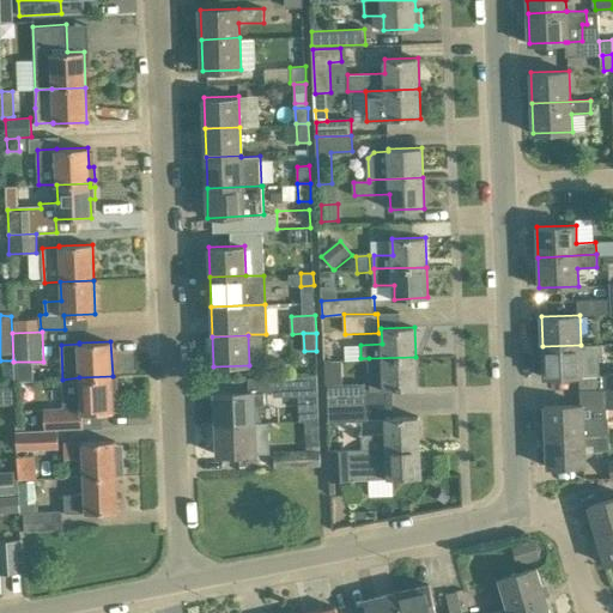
[(581,345),(542,346),(544,377),(580,376),(580,375),(582,375),(599,375),(598,357),(602,357),(601,344),(581,345)]
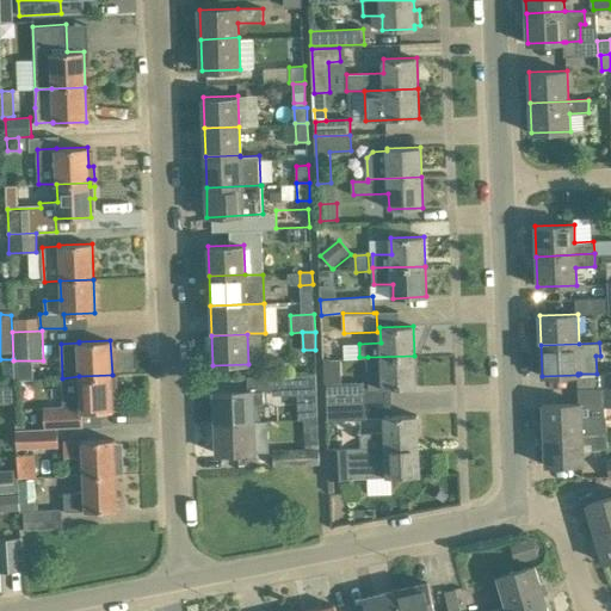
[(414,356),(368,357),(369,392),(383,390),(383,388),(415,387),(414,356)]
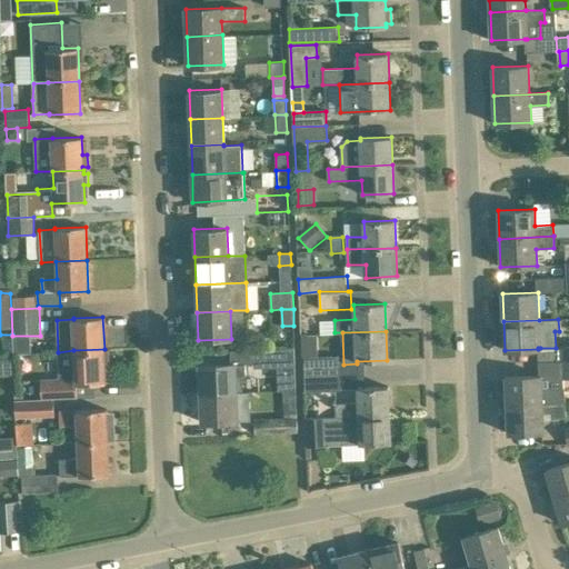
[(79,382),(79,383),(106,382),(105,349),(73,350),(58,352),(59,377),(59,382),(79,382)]
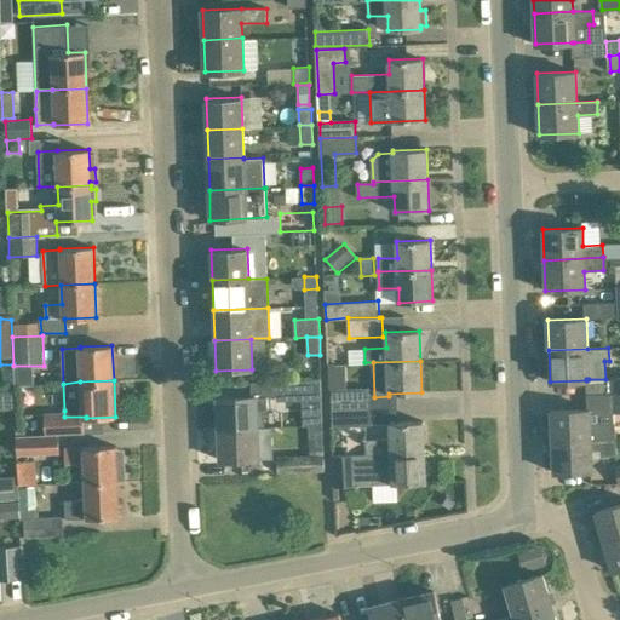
[(321,382),(277,383),(277,402),(302,401),(303,409),(321,408),(321,382)]
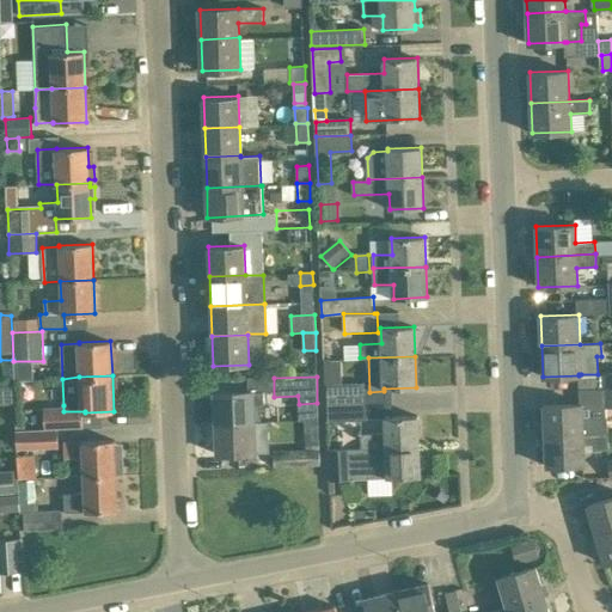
[(0,402),(14,402),(13,384),(0,385),(0,402)]
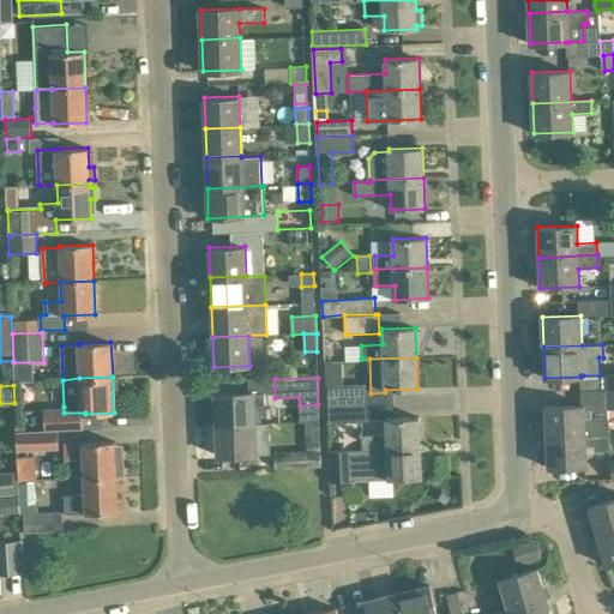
[(327,387),(329,405),(367,403),(366,386),(327,387)]
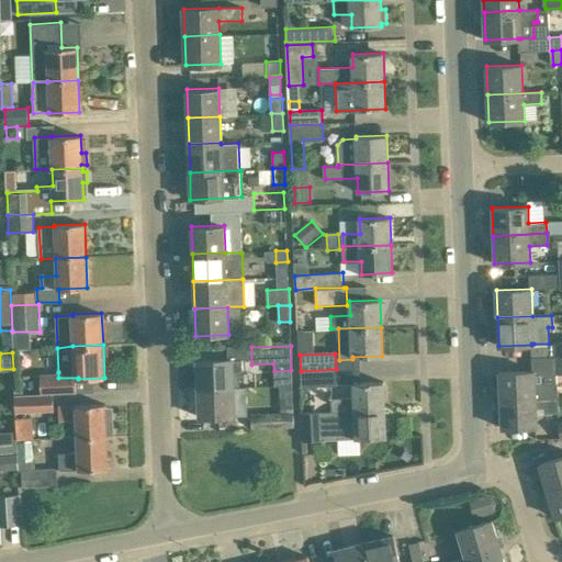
[(197,360),(198,389),(233,388),(233,371),(243,371),(243,360),(232,360),(232,359),(197,360)]
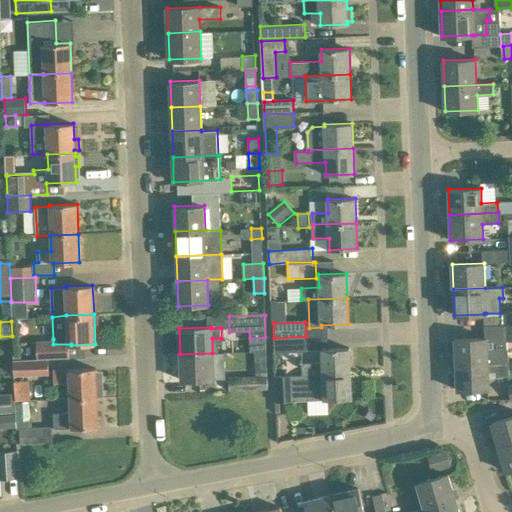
[(306,336),(274,338),(275,354),(307,353),(306,336)]
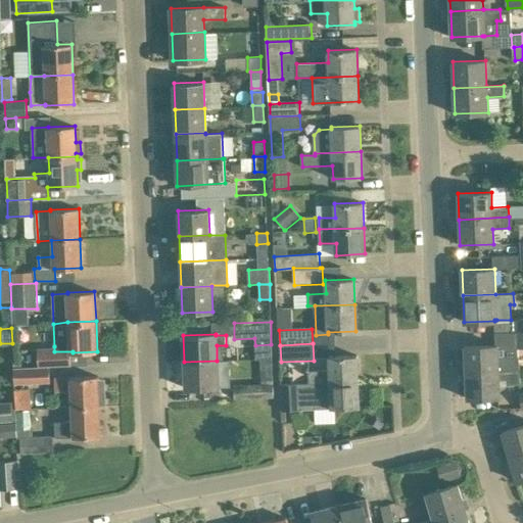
[(497,344),(465,346),(466,372),(519,370),(519,357),(498,358),(497,344)]
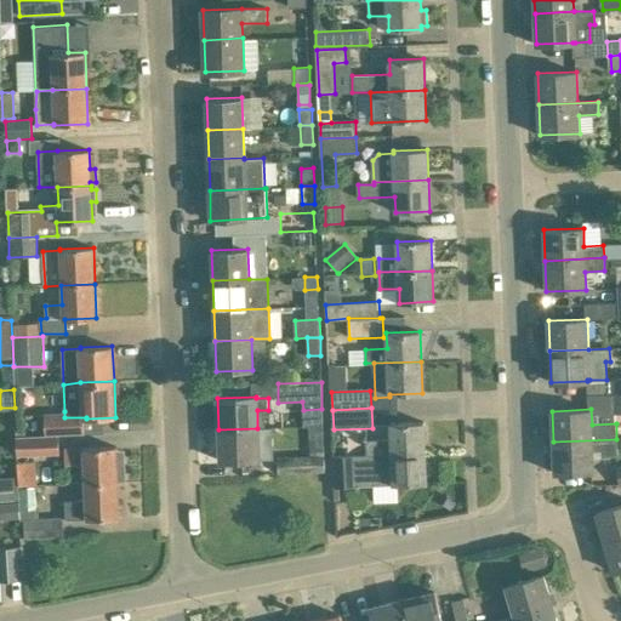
[(64,417),(64,411),(44,412),(45,436),(86,433),(86,419),(86,417),(64,417)]
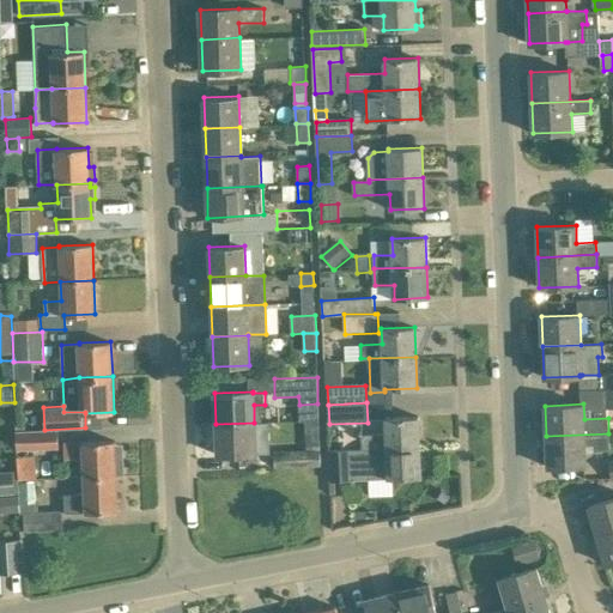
[(363,435),(363,449),(420,447),(419,417),(386,418),(386,434),(363,435)]
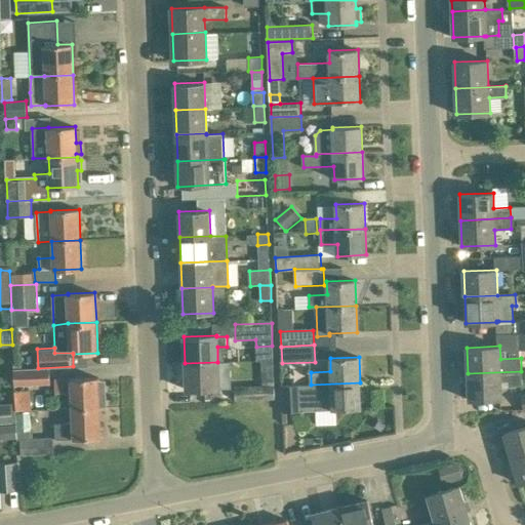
[(217,362),(185,363),(186,390),(218,388),(218,387),(227,387),(226,375),(218,375),(217,362)]
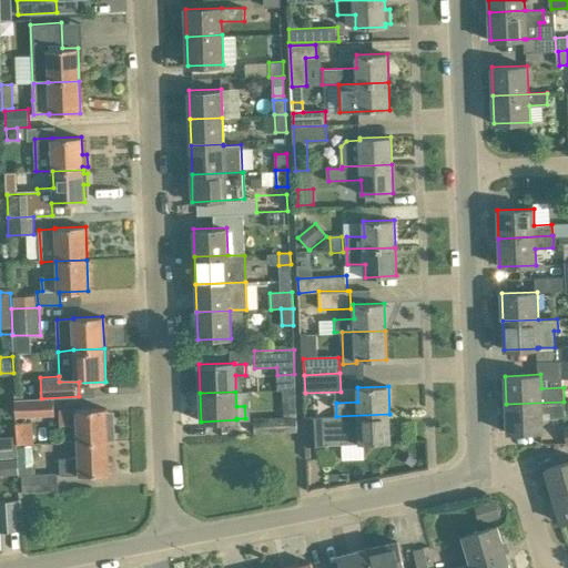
[(23,416),(51,415),(50,397),(16,399),(17,419),(24,418),(23,416)]
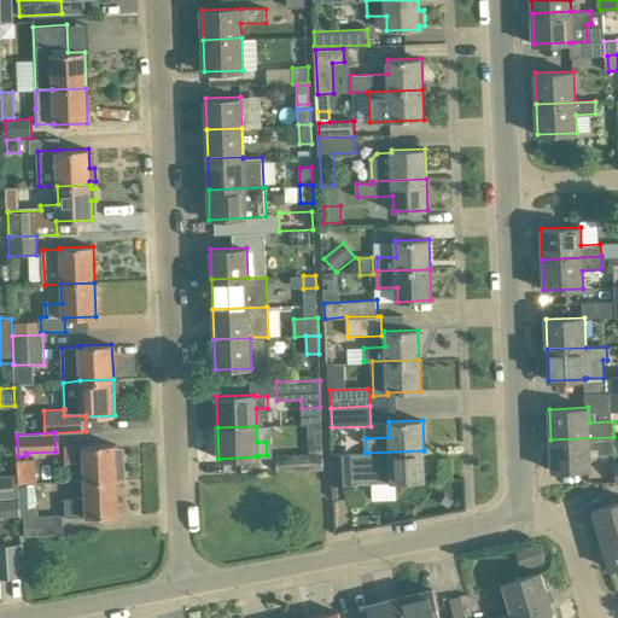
[(613,437),(551,439),(552,470),(590,468),(590,455),(614,454),(613,437)]
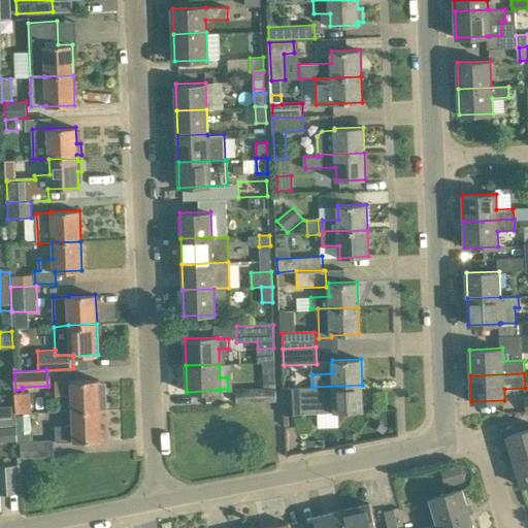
[(71,394),(72,410),(100,408),(106,408),(106,394),(100,394),(99,380),(72,381),(72,382),(56,383),(56,394),(71,394)]
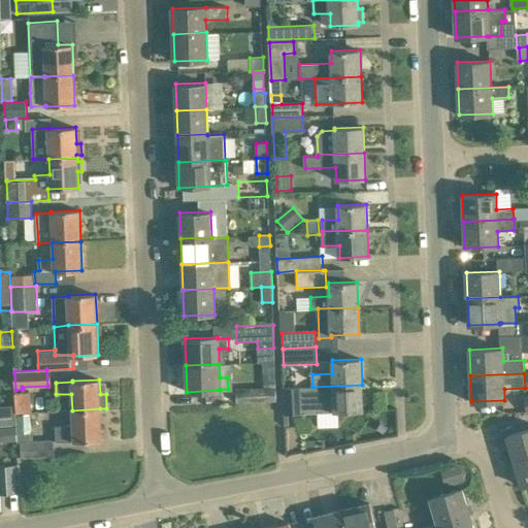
[(362,385),(312,387),(281,388),(283,415),(304,414),(303,400),(318,399),(318,413),(363,410),(362,385)]
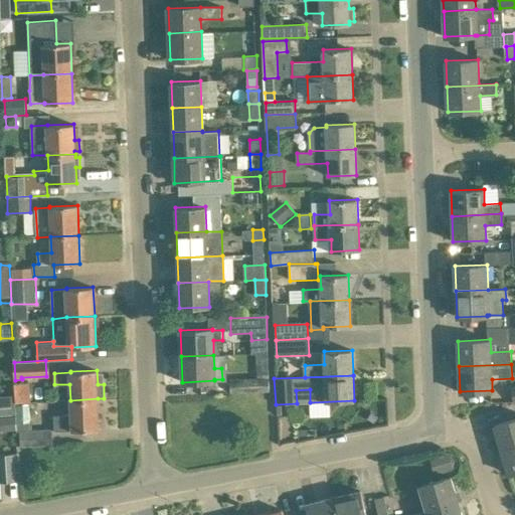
[(270,391),(269,378),(229,380),(230,392),(256,391),(270,391)]
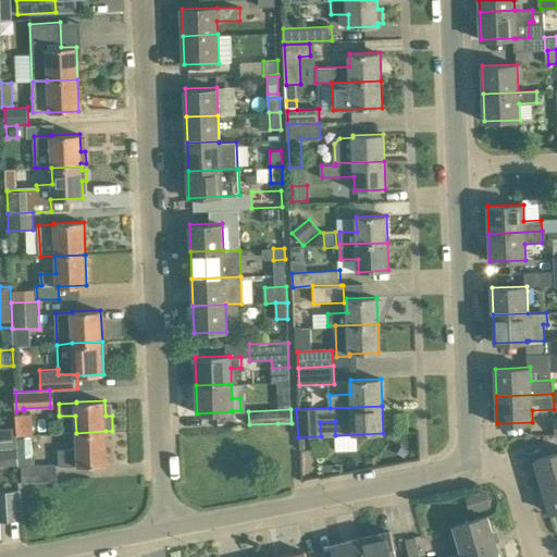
[(0,431),(0,452),(14,450),(13,431),(0,431)]
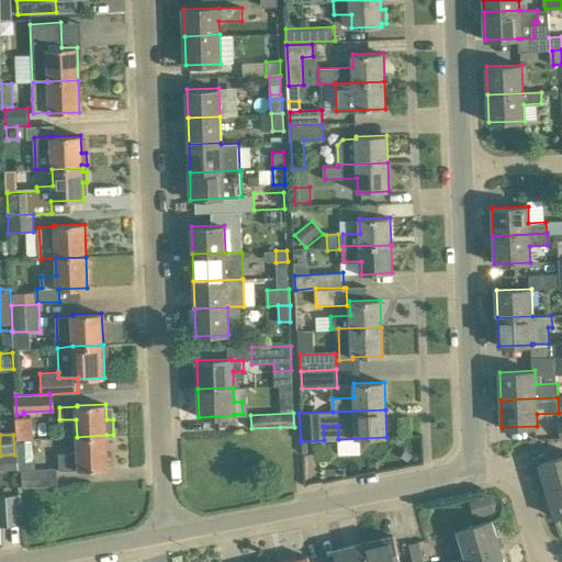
[(107,435),(77,437),(78,456),(62,457),(63,469),(79,469),(79,470),(109,469),(107,435)]
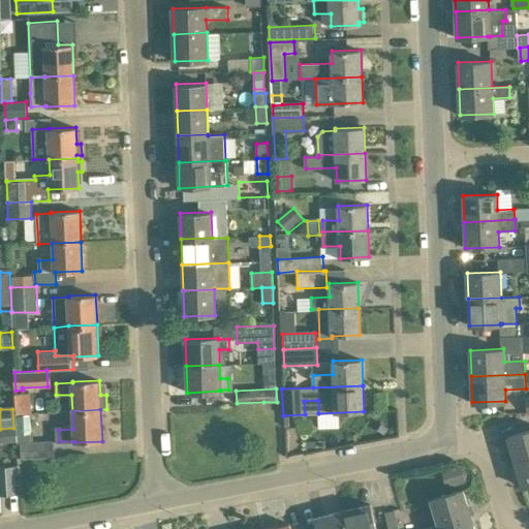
[(18,416),(19,434),(31,433),(29,415),(18,416)]
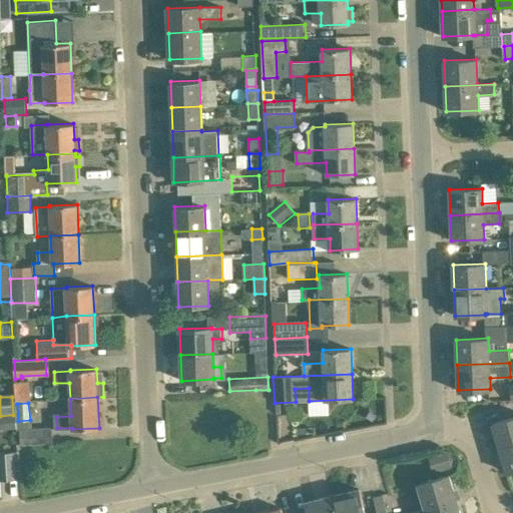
[(0,418),(0,430),(16,430),(15,417),(0,418)]
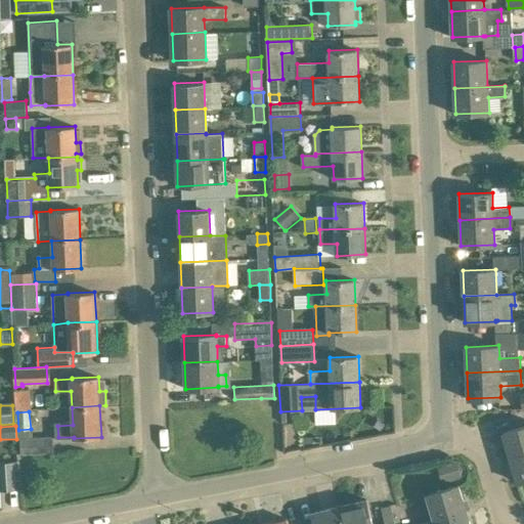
[(523,426),(503,432),(511,457),(523,452),(523,426)]
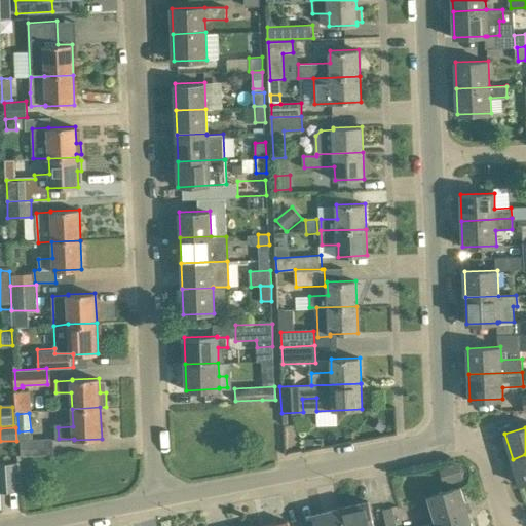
[(21,440),(22,454),(52,453),(52,439),(21,440)]
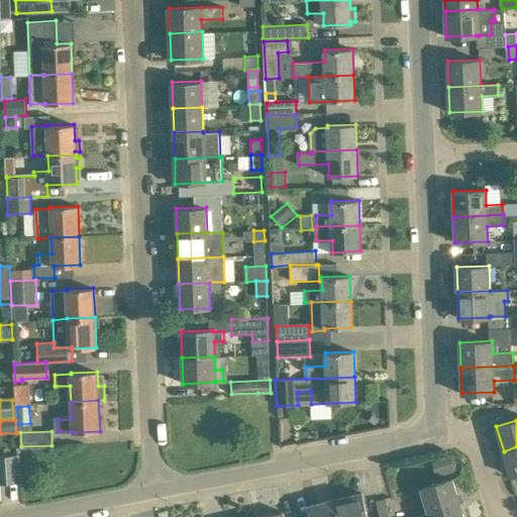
[(516,446),(504,451),(511,476),(516,474),(516,446)]
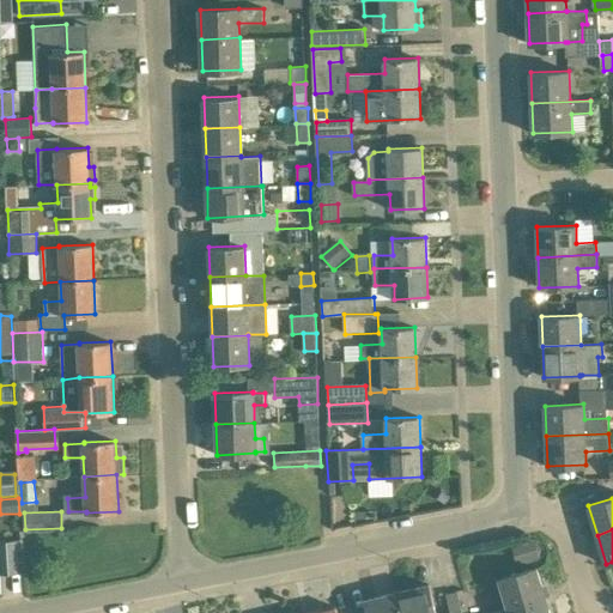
[(0,540),(0,574),(19,572),(17,540),(0,540)]
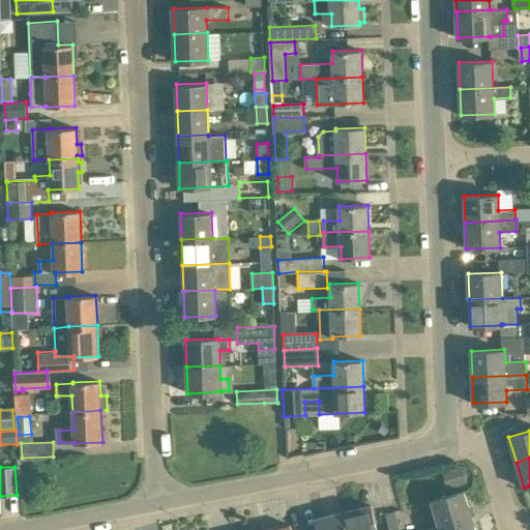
[(463,467),(442,472),(446,488),(467,481),(463,467)]
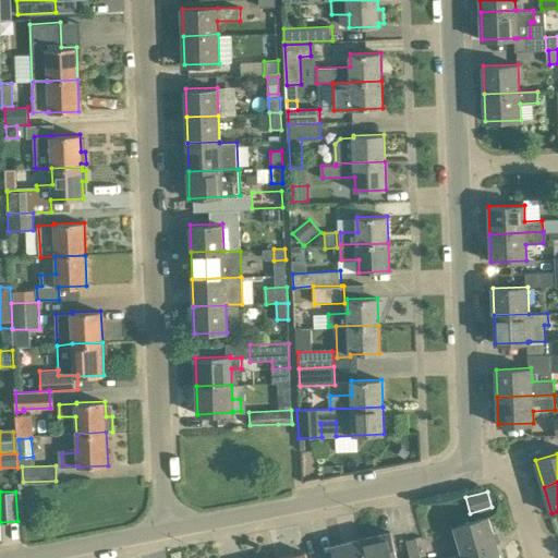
[(455,526),(462,553),(496,543),(488,517),(455,526)]
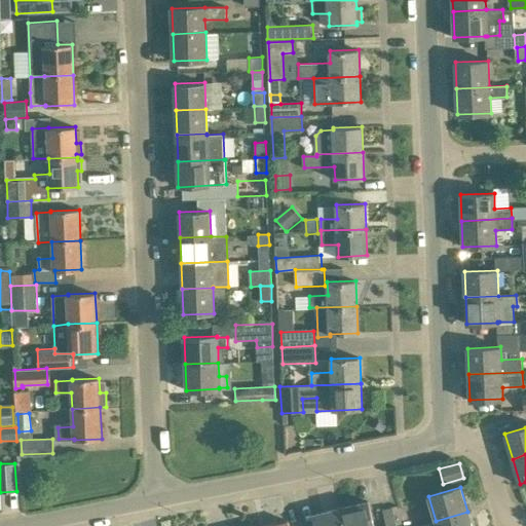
[(341,508),(344,525),(374,525),(368,501),(341,508)]
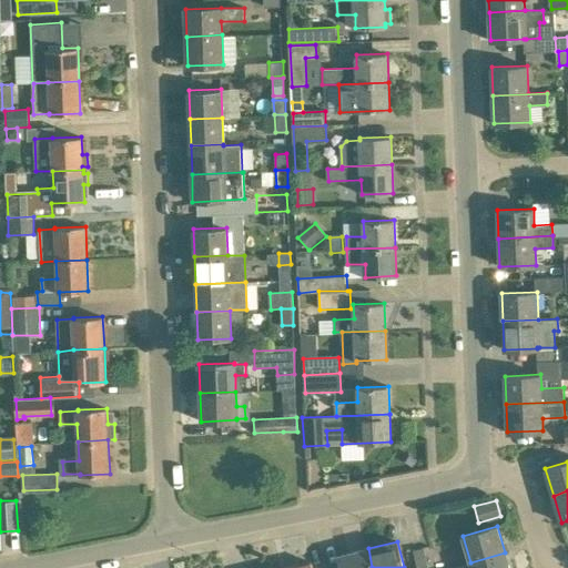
[(413,549),(417,567),(427,567),(423,547),(413,549)]
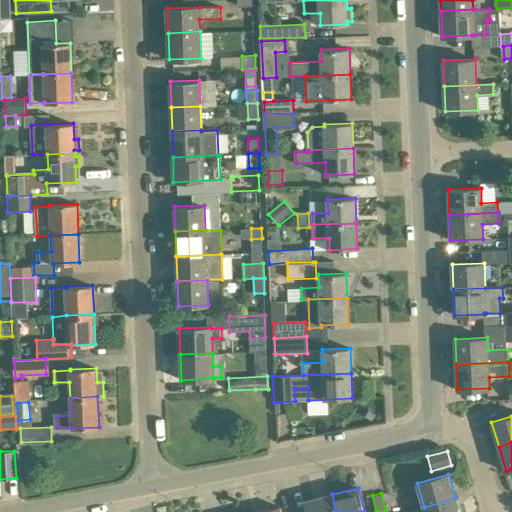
[(335,511),(332,494),(304,501),(306,511),(335,511)]
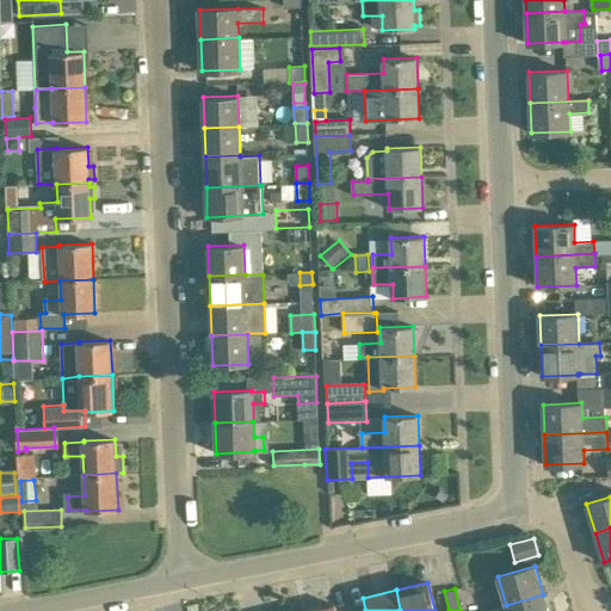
[(506,605),(488,610),(548,610),(543,594),(506,605)]
